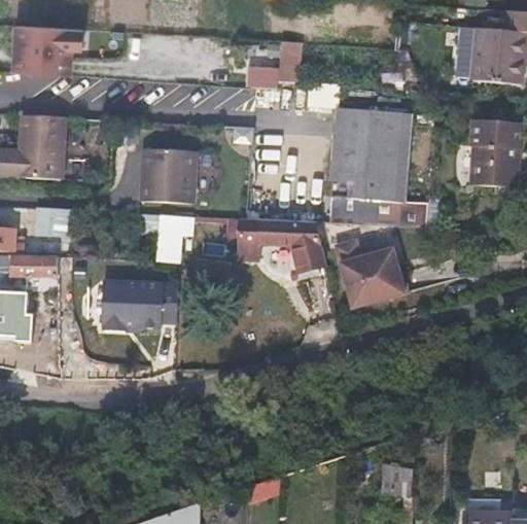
[(526,11),(507,10),(505,31),(526,33),(526,11)]
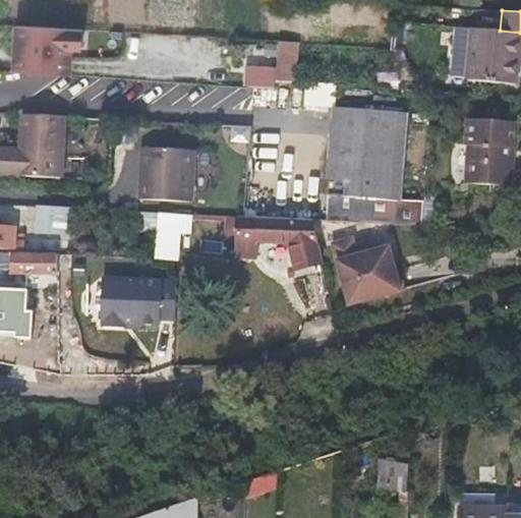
[(72,29),(17,24),(14,68),(70,72),(71,47),(72,29)]
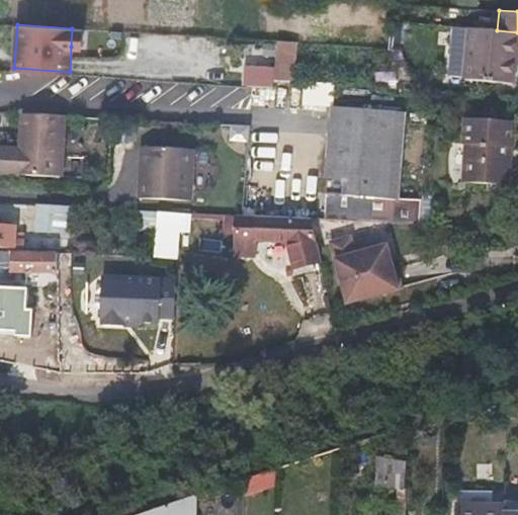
[(464,73),(468,28),(453,27),(448,76),(464,77),(464,73)]
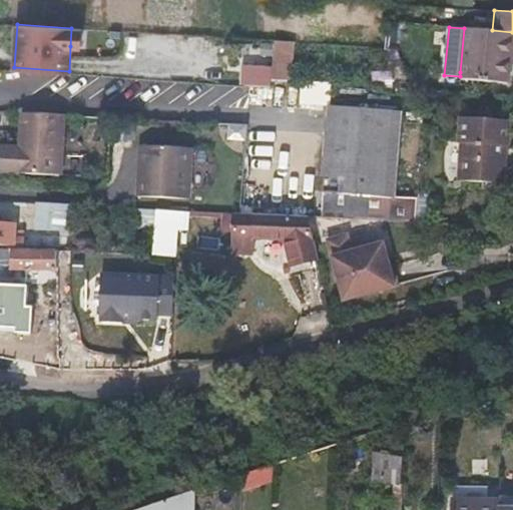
[(81,28),(71,28),(70,46),(80,46),(81,28)]
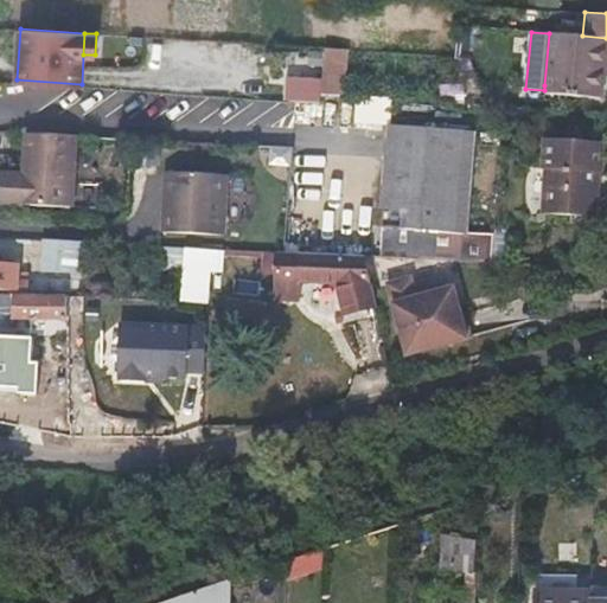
[(606,61),(606,38),(582,36),(549,33),(544,85),(601,90),(602,75),(605,61),(606,61)]
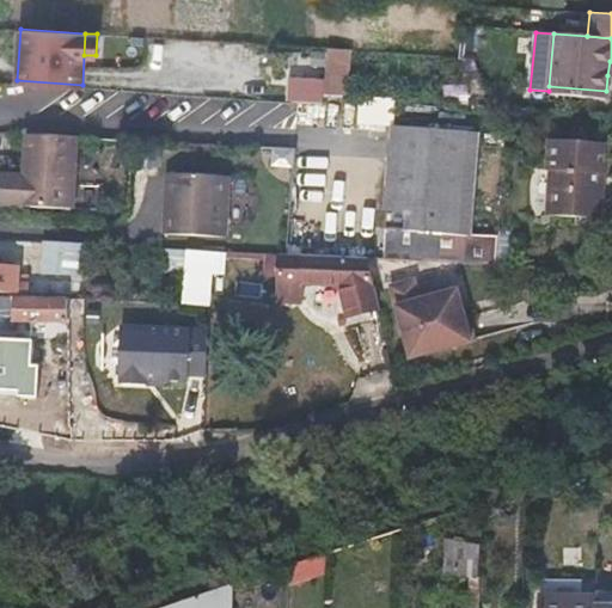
[(346,49),(326,49),(326,69),(325,94),(346,94),(346,49)]
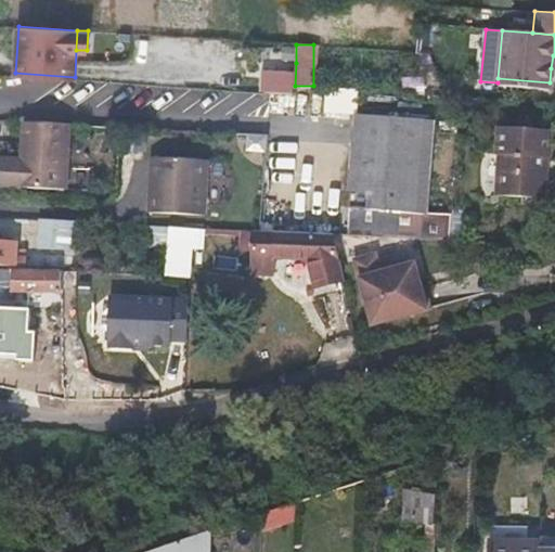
[(550,82),(498,78),(498,82),(497,86),(549,91),(550,82)]
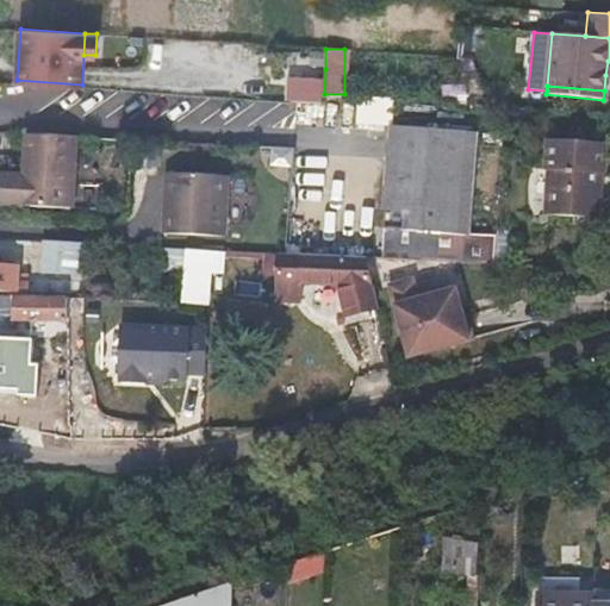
[(363,98),(361,120),(385,123),(386,99),(363,98)]
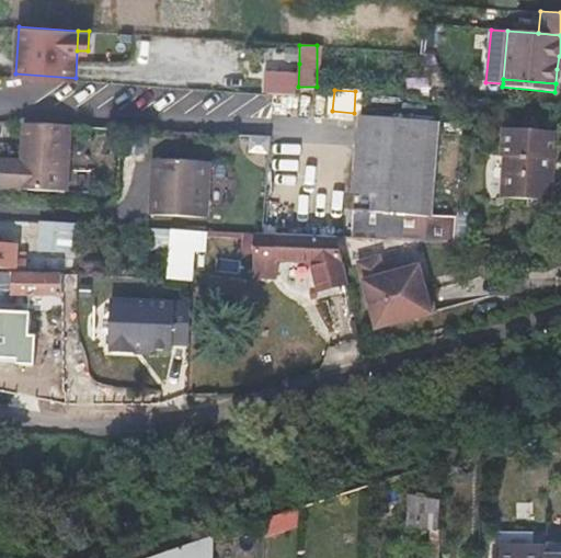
[(430,216),(437,124),(363,115),(353,208),(430,216)]
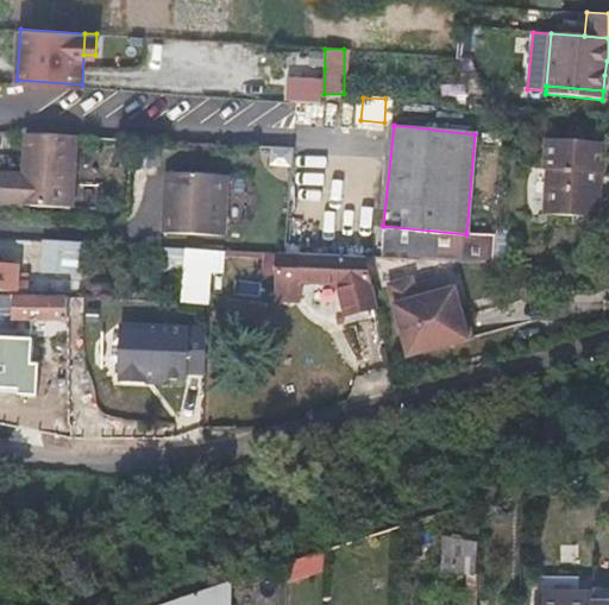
[(70,205),(74,133),(25,130),(23,170),(5,169),(4,200),(70,205)]
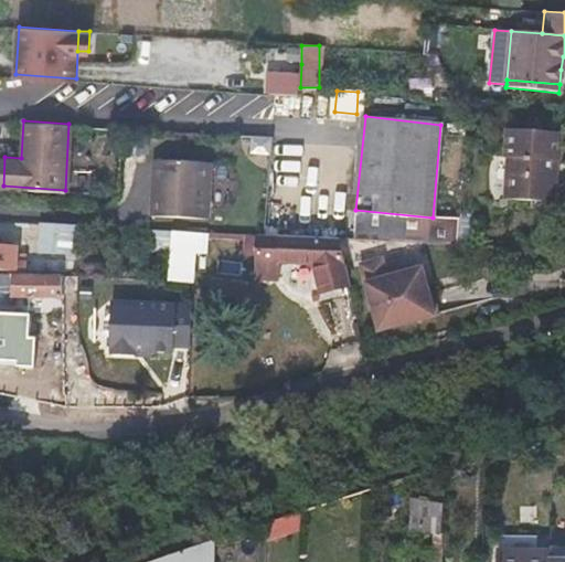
[(548,163),(558,165),(561,136),(505,131),(503,160),(509,160),(505,200),(545,203),(548,163)]
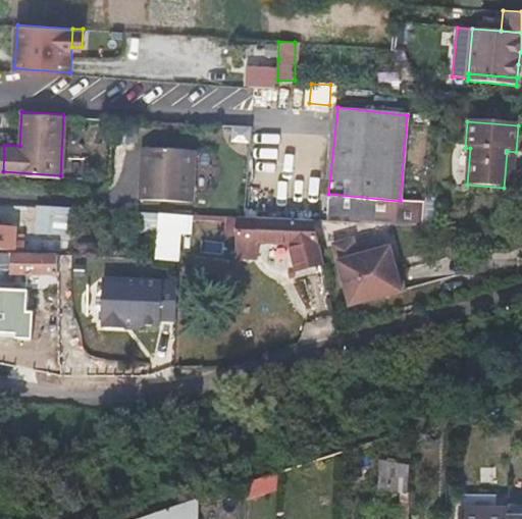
[(144,149),(141,200),(192,203),(195,152),(144,149)]
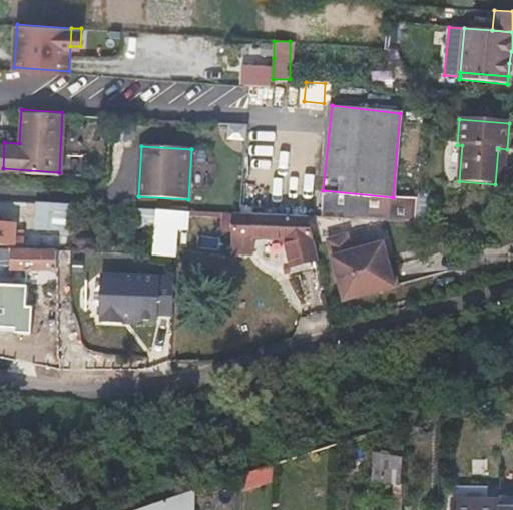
[(498,148),(495,184),(504,184),(507,149),(498,148)]
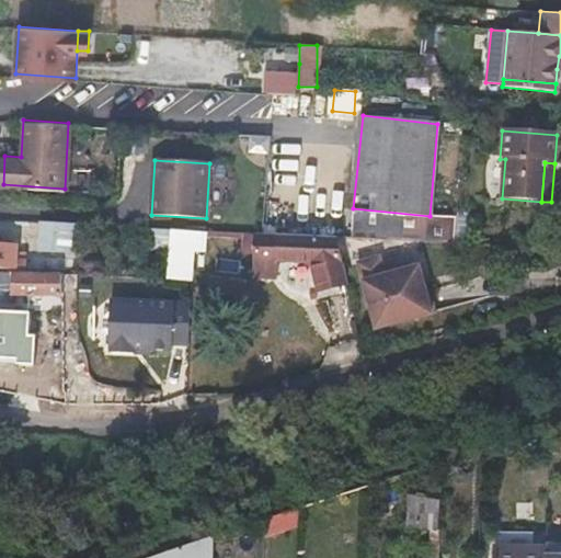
[(38,221),(36,249),(77,251),(78,224),(38,221)]
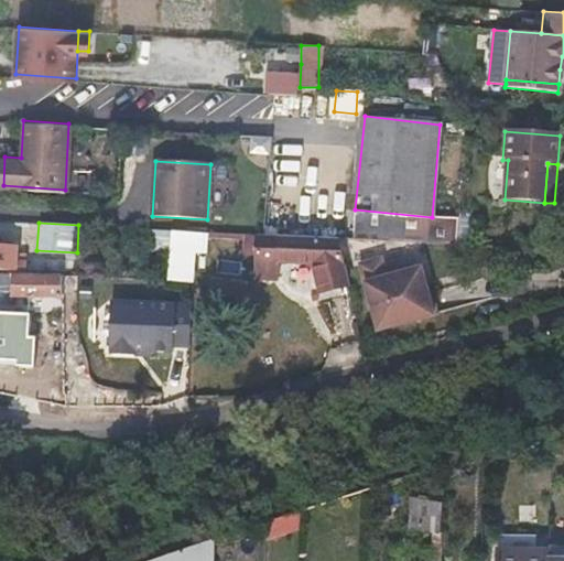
[(169,250),(170,229),(150,228),(149,249),(169,250)]
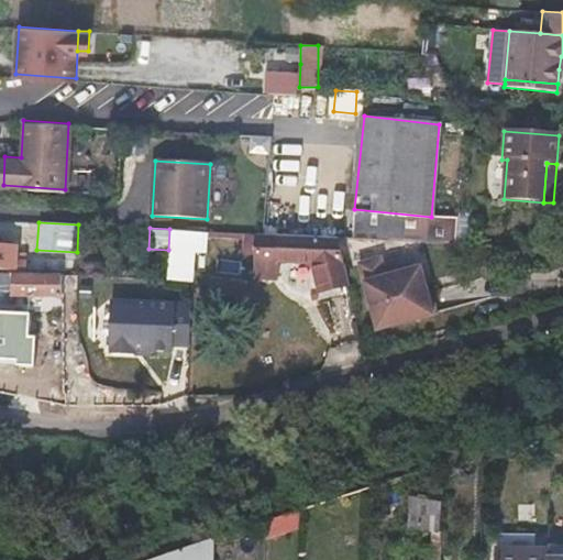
[(192,231),(169,229),(168,250),(168,252),(191,253),(192,231)]
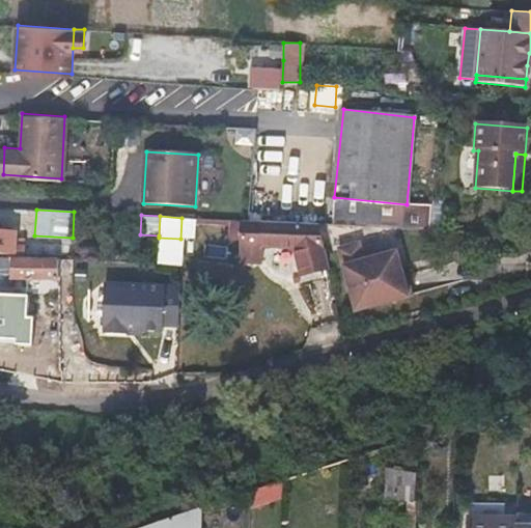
[(316,226),(249,220),(246,261),(267,262),(268,246),(299,247),(305,274),(328,269),(316,226)]
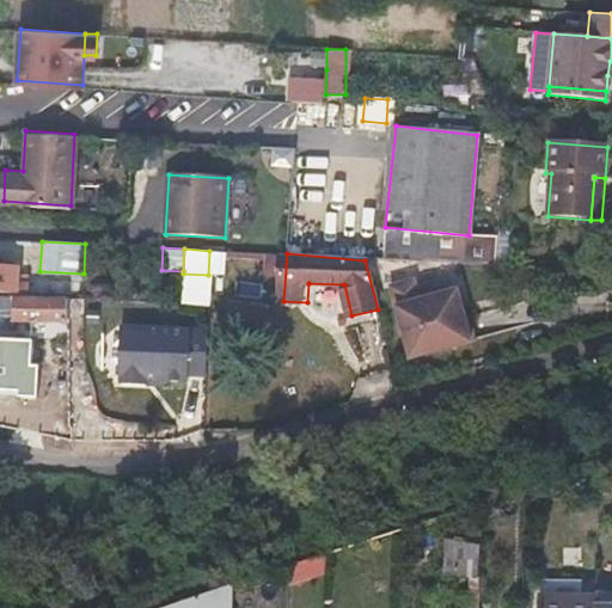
[(47,296),(47,278),(25,277),(25,286),(13,284),(14,269),(0,268),(0,290),(25,293),(24,295),(47,296)]
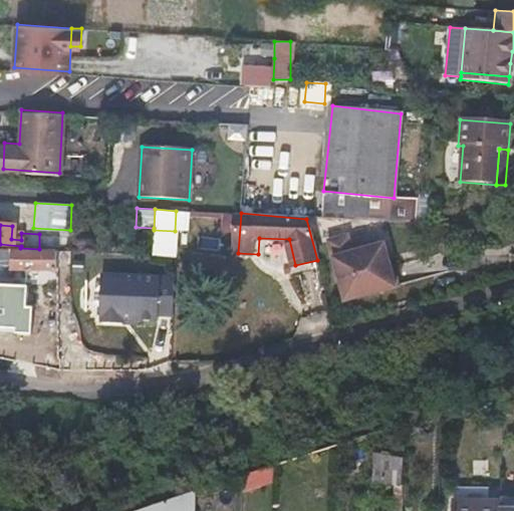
[(39,234),(39,249),(58,250),(59,235),(39,234)]
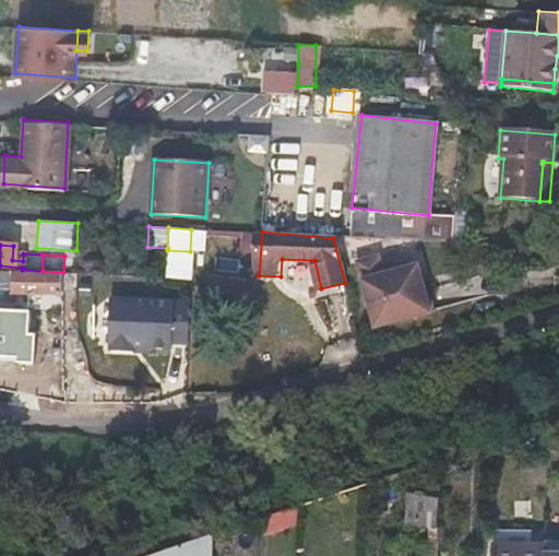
[(346,272),(352,291),(417,295),(409,268),(380,275),(376,264),(346,272)]
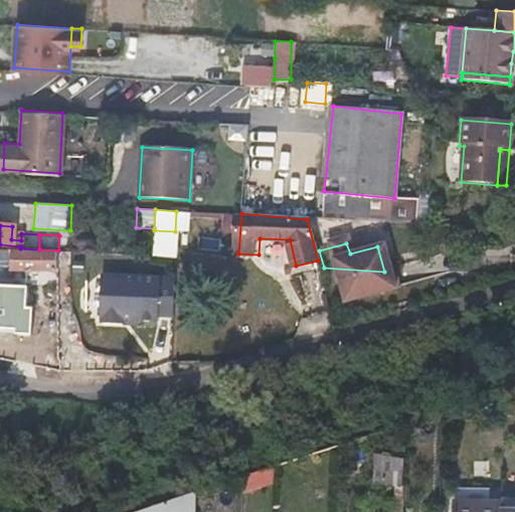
[(10,267),(34,268),(57,269),(57,254),(0,250),(0,271),(10,272),(10,267)]
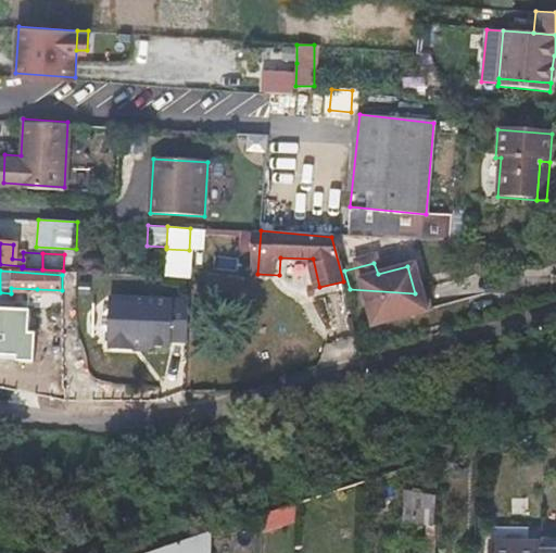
[(375,310),(397,303),(420,297),(419,294),(354,291),(358,305),(373,302),(375,310)]
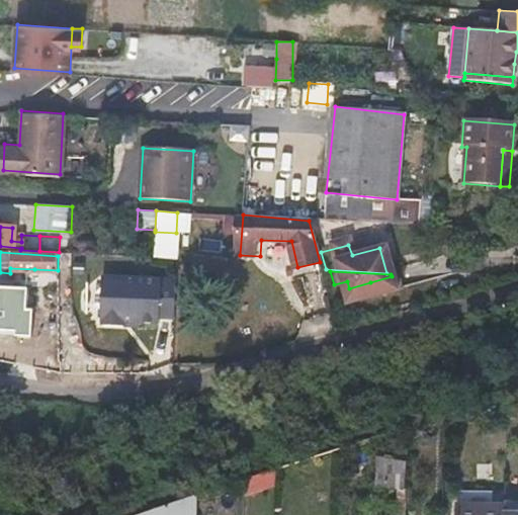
[(172,281),(97,279),(97,290),(93,293),(92,308),(98,312),(97,322),(100,322),(100,326),(121,327),(121,321),(138,322),(158,322),(158,316),(172,316),(172,281)]
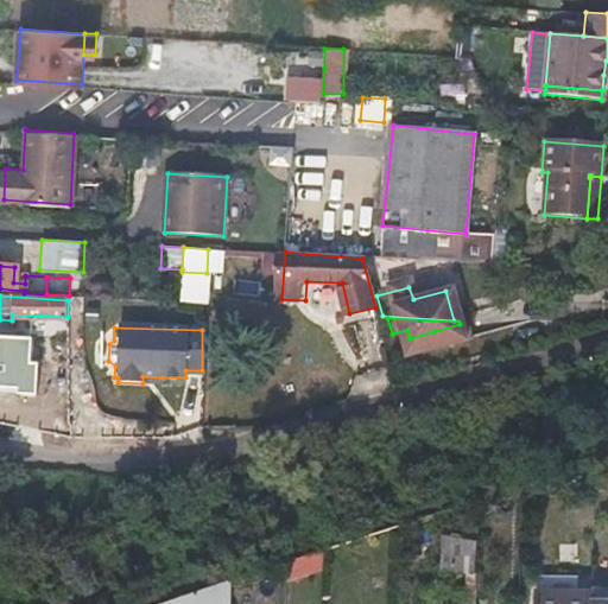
[(32,336),(0,334),(0,383),(19,386),(18,390),(37,392),(39,361),(30,361),(32,336)]
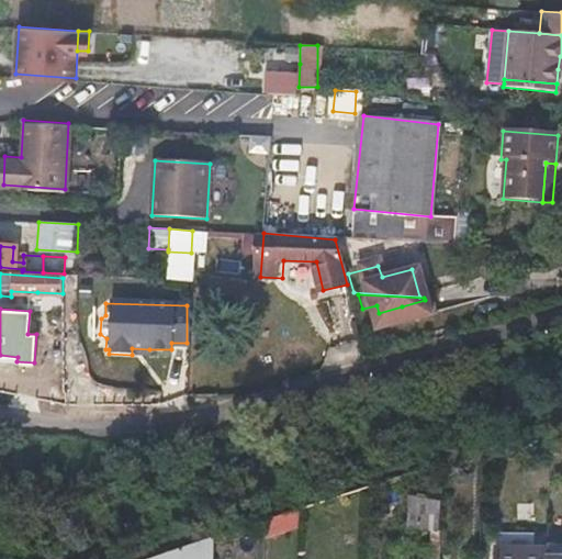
[(437,556),(437,539),(439,490),(408,489),(406,523),(409,523),(409,528),(415,529),(416,524),(428,524),(427,556),(437,556)]
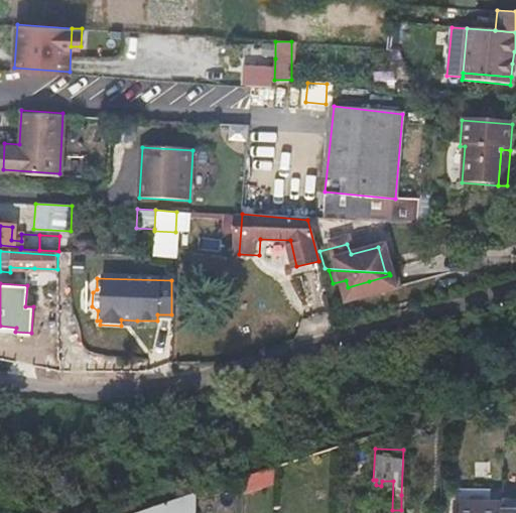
[(274,464),(245,472),(250,488),(278,480),(274,464)]
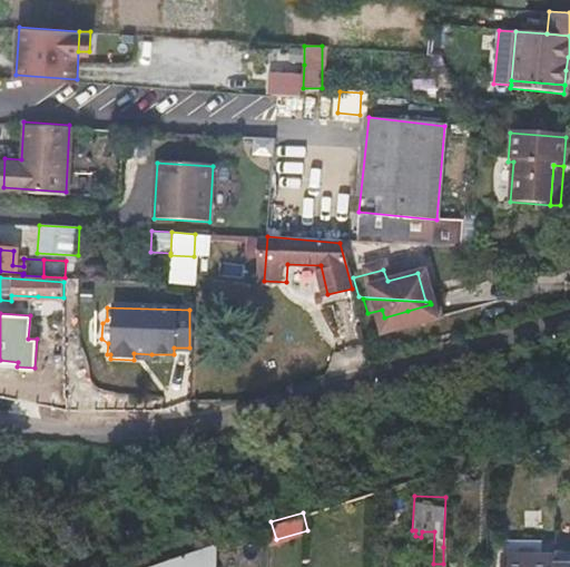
[(443,547),(443,564),(458,565),(458,548),(443,547)]
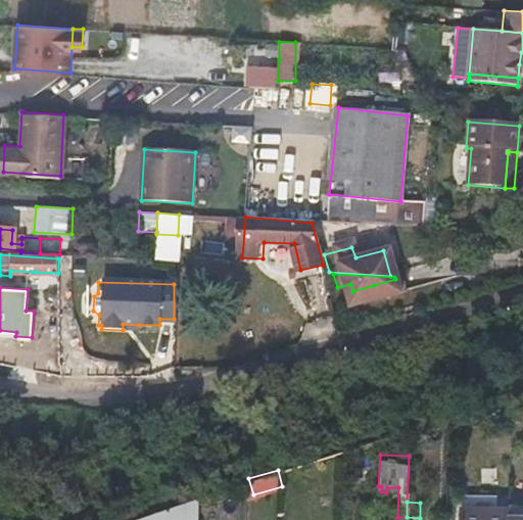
[(459,519),(506,519),(507,518),(507,509),(459,509),(459,519)]
